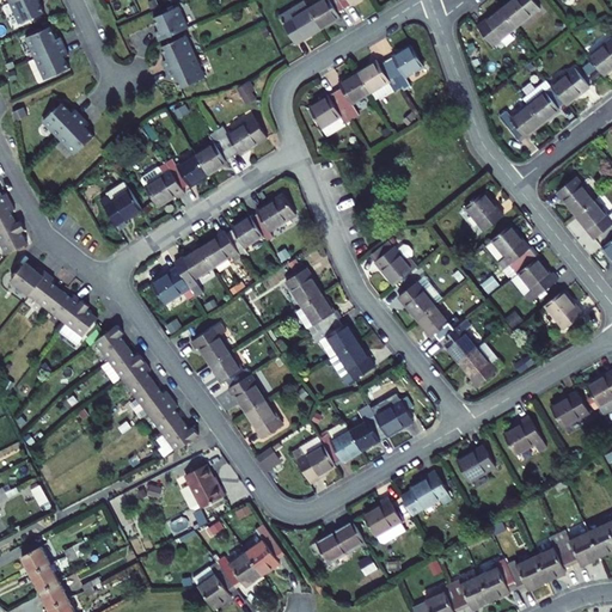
[(17,0),(12,2),(22,24),(46,13),(40,0),(17,0)]
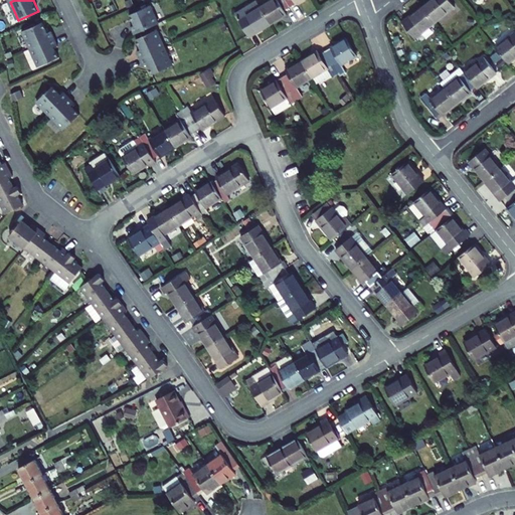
[(249,37),(271,23),(261,6),(256,0),(247,5),(251,11),(238,19),(249,37)]
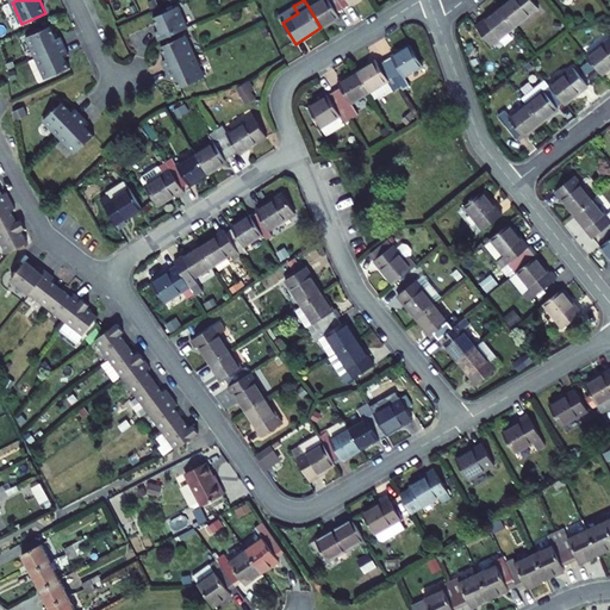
[(321,0),(309,7),(321,27),(340,17),(337,12),(343,8),(338,0),(321,0)]
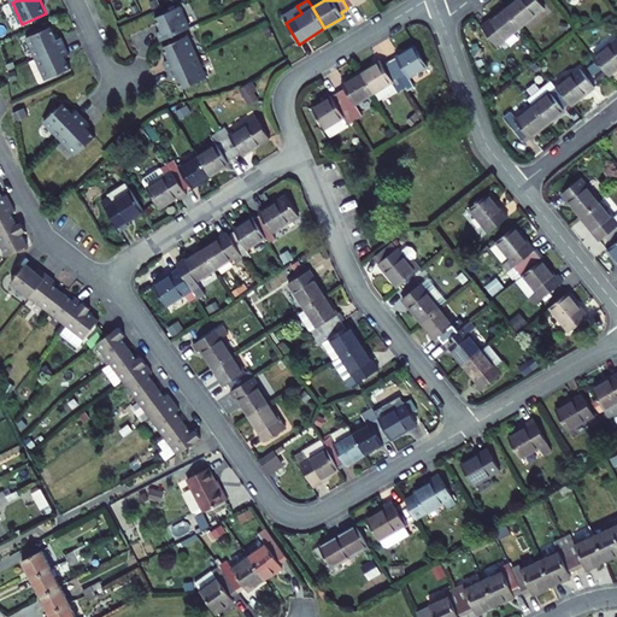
[(545,9),(538,0),(515,0),(506,7),(521,27),(545,9)]
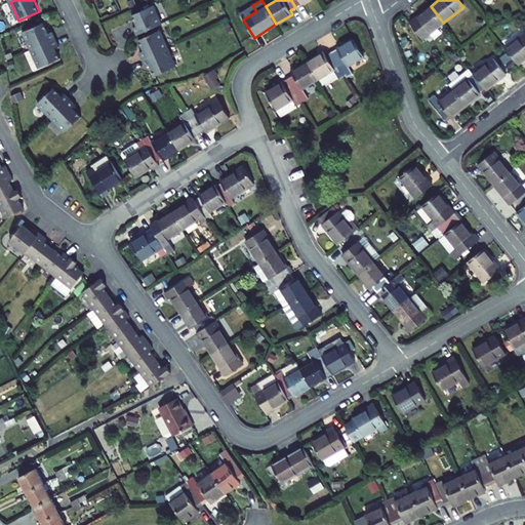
[(240,13),(243,19),(256,11),(252,5),(240,13)]
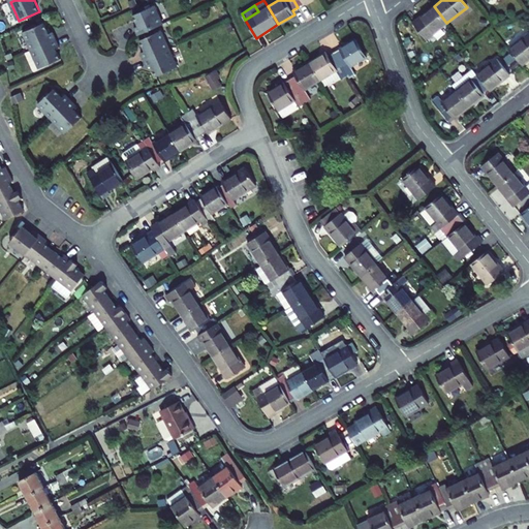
[(134,28),(138,35),(160,25),(152,6),(133,16),(138,26),(134,28)]
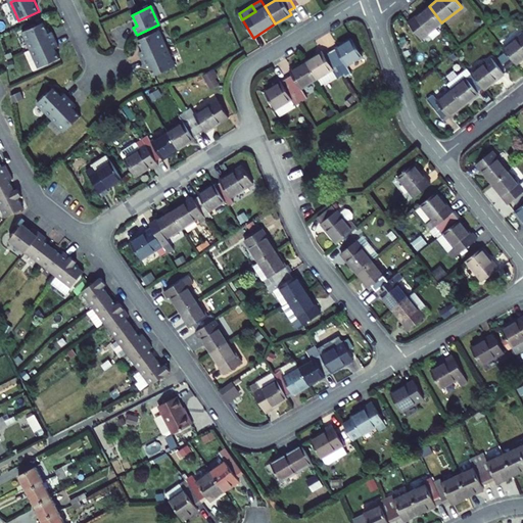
[(409,22),(421,39),(441,22),(429,6),(409,22)]
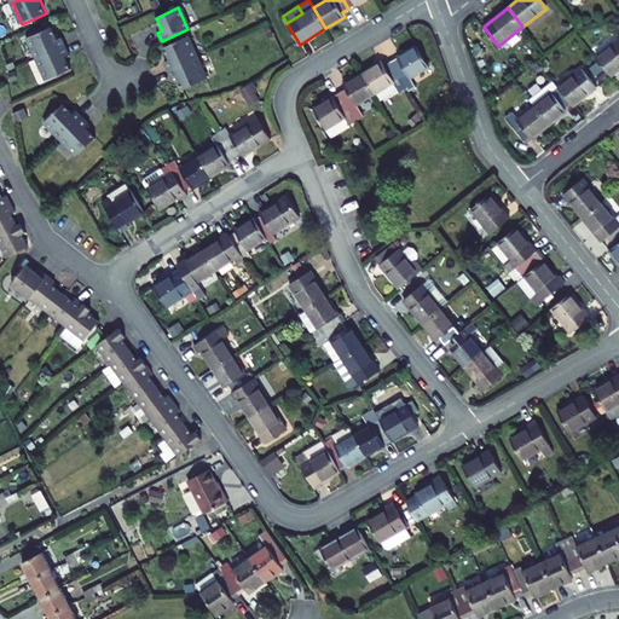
[(28,38),(38,59),(67,46),(62,38),(58,40),(52,27),(28,38)]
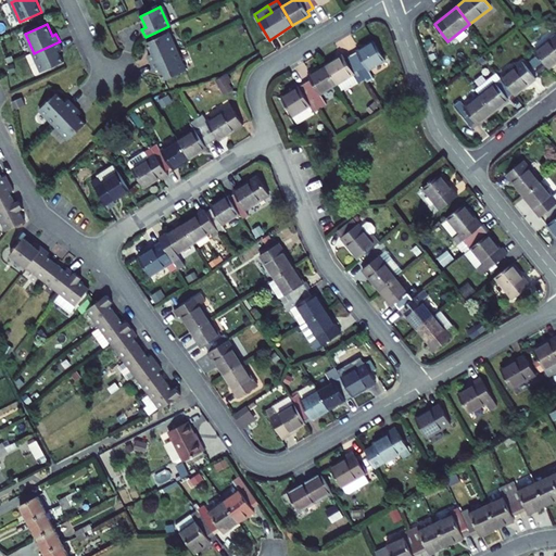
[(149,55),(152,63),(178,51),(169,33),(148,42),(152,53),(149,55)]
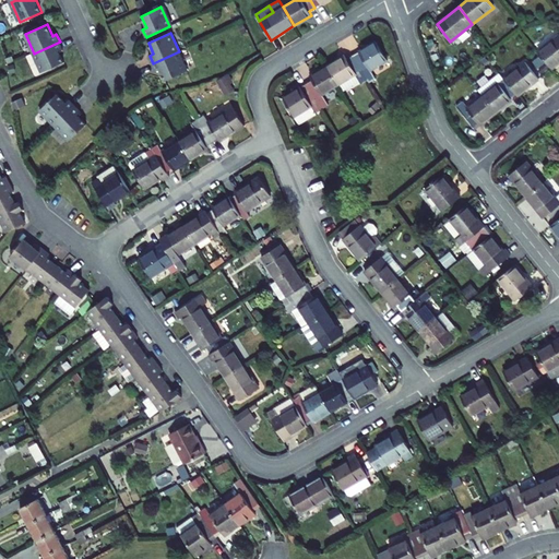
[(551,69),(558,62),(558,35),(538,51),(551,69)]
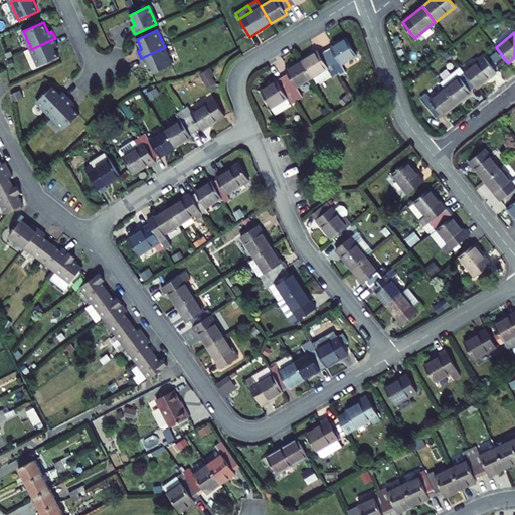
[(357,54),(347,37),(325,50),(339,73),(340,75),(346,72),(341,64),(357,54)]
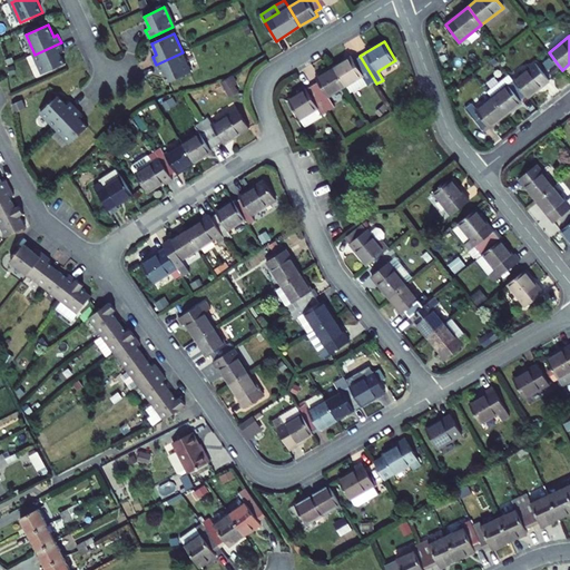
[(35,55),(43,75),(66,64),(60,52),(65,50),(61,42),(35,55)]
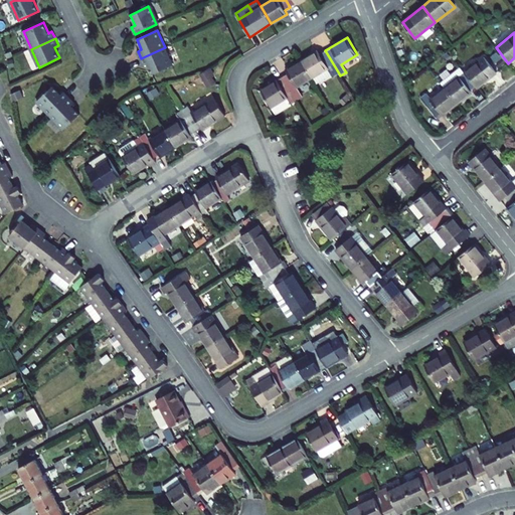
[(148,64),(153,74),(173,65),(165,47),(141,58),(144,65),(148,64)]
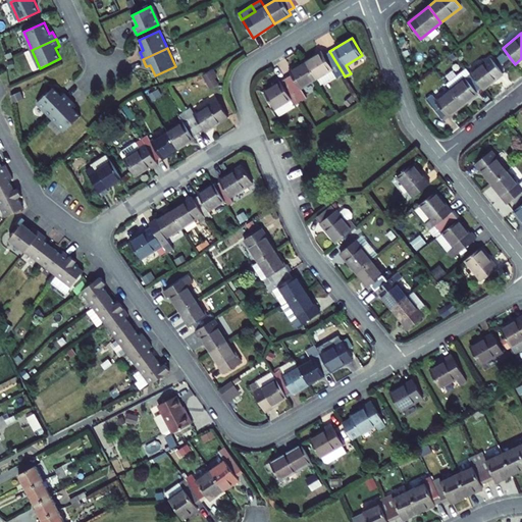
[(316,79),(320,86),(335,75),(336,79),(344,74),(329,51),(324,55),(322,51),(306,61),(316,79)]
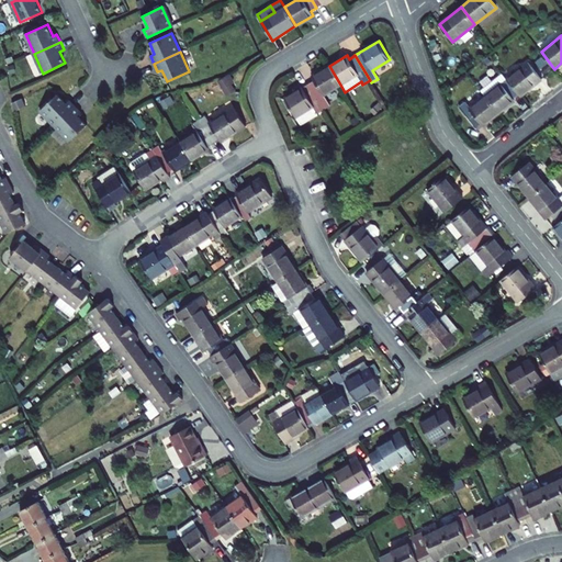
[(528,62),(506,79),(518,94),(520,97),(541,79),(528,62)]
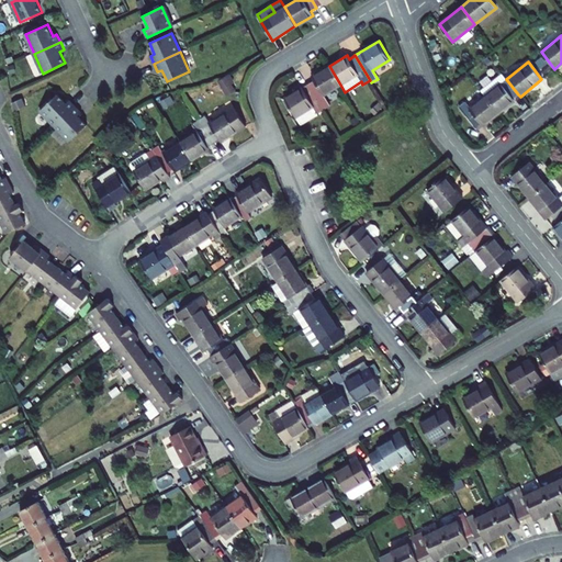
[(308,85),(324,110),(330,107),(324,94),(340,85),(329,66),(312,77),(314,80),(308,85)]
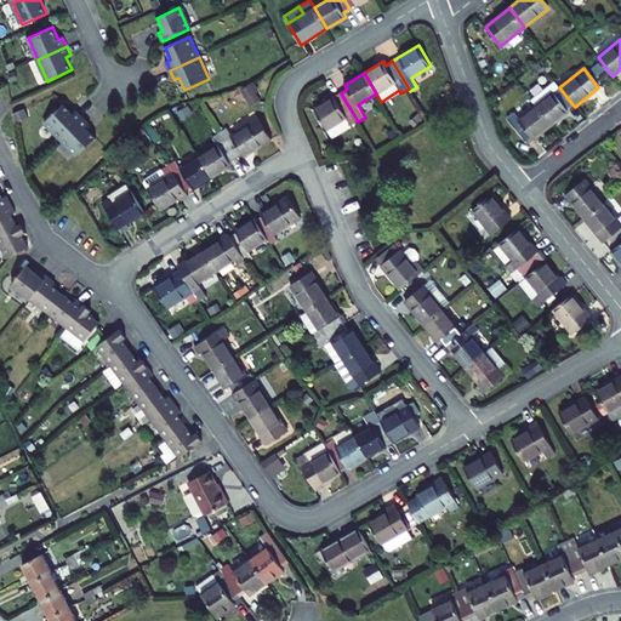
[(536,106),(551,125),(569,110),(568,109),(573,104),(559,87),(554,81),(531,100),(536,106)]
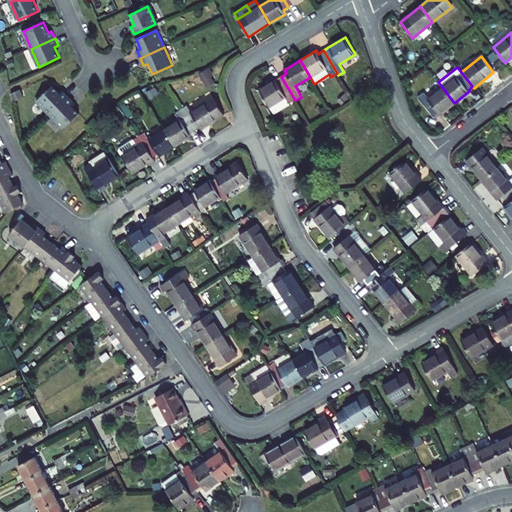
[(198,74),(207,88),(215,83),(206,69),(198,74)]
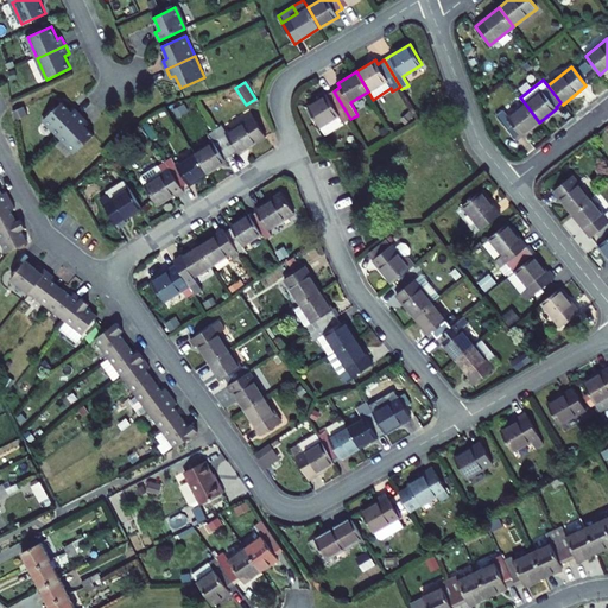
[(350,119),(334,92),(308,107),(325,135),(344,124),(343,122),(350,119)]
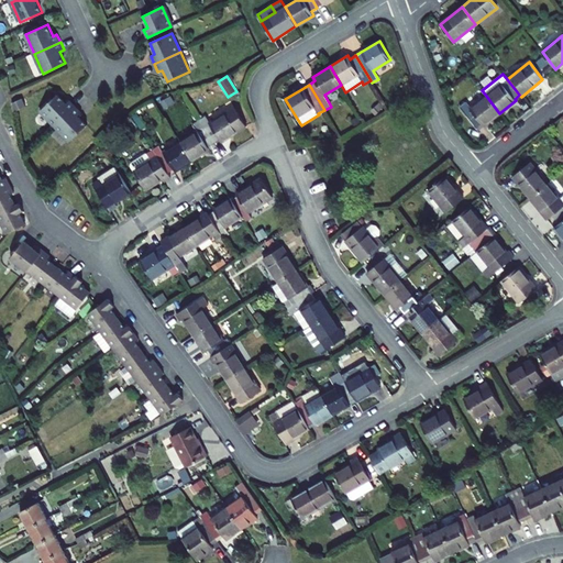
[(41,111),(55,127),(76,107),(70,100),(67,103),(58,95),(41,111)]
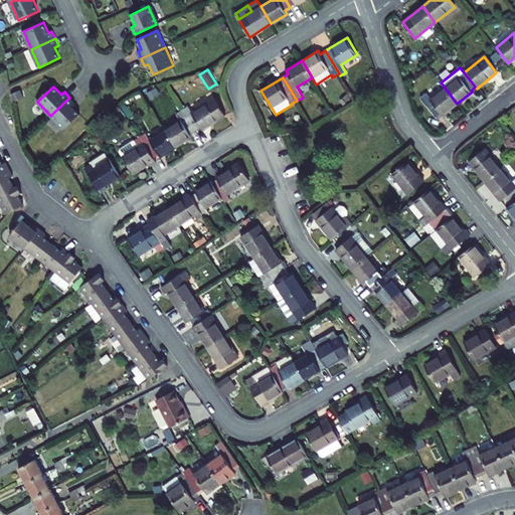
[(437,119),(457,104),(445,88),(431,99),(426,94),(420,98),(437,119)]
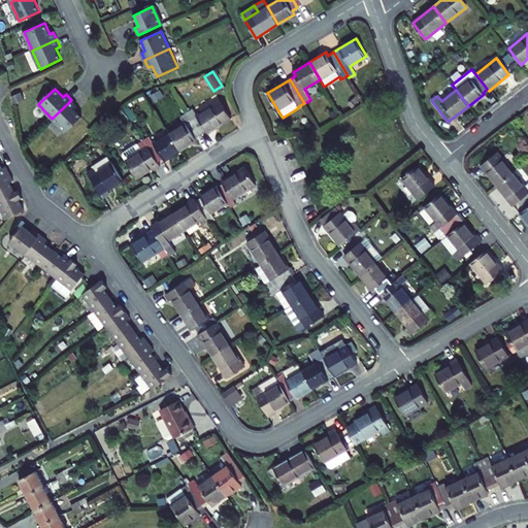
[(12,97),(13,105),(25,100),(22,93),(12,97)]
